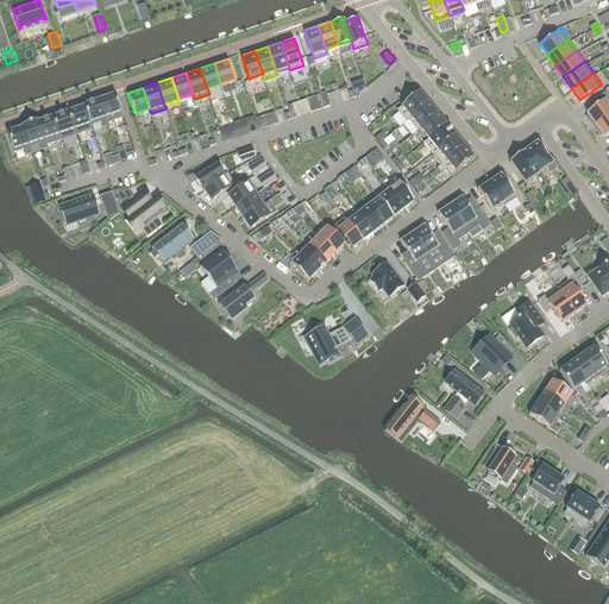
[(322,105),(330,102),(325,88),(318,90),(320,98),(322,105)]
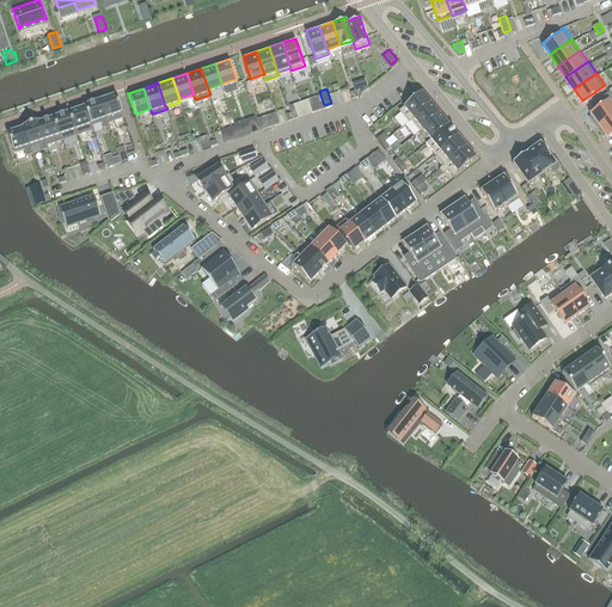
[(421,89),(398,106),(408,118),(410,117),(410,116),(430,99),(421,89)]
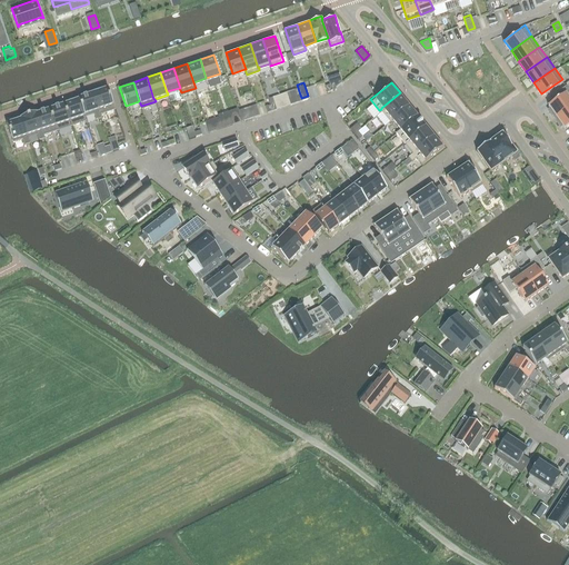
[(548,107),(553,115),(568,103),(568,86),(566,82),(556,90),(559,95),(548,102),(549,105),(548,107)]
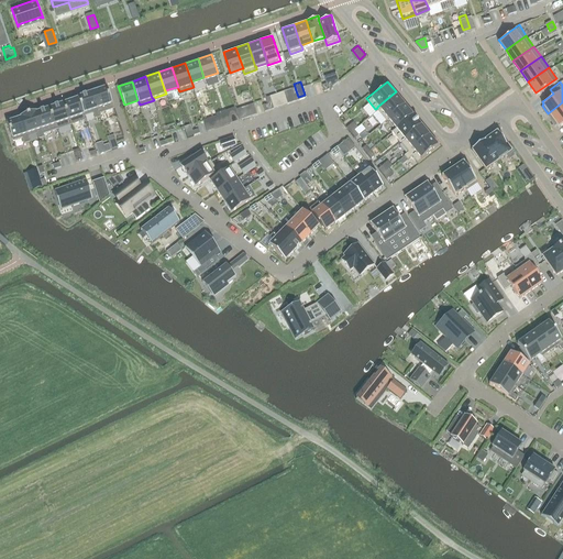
[(107,84),(91,89),(97,106),(99,110),(113,105),(112,100),(107,84)]
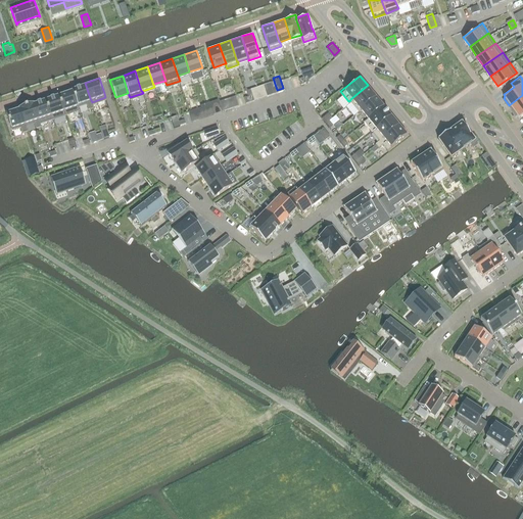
[(85,83),(72,87),(72,88),(73,88),(77,102),(78,102),(78,103),(78,104),(86,101),(88,106),(93,105),(92,102),(90,98),(85,83)]
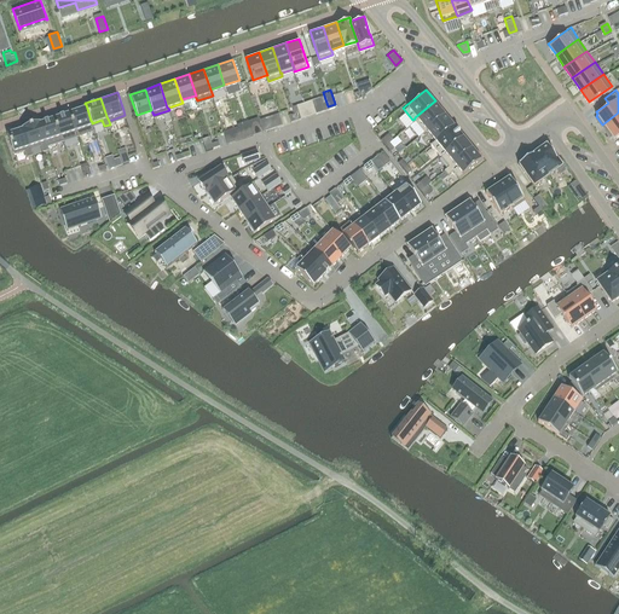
[(435,100),(415,117),(415,119),(424,129),(427,127),(426,127),(445,113),(435,100)]
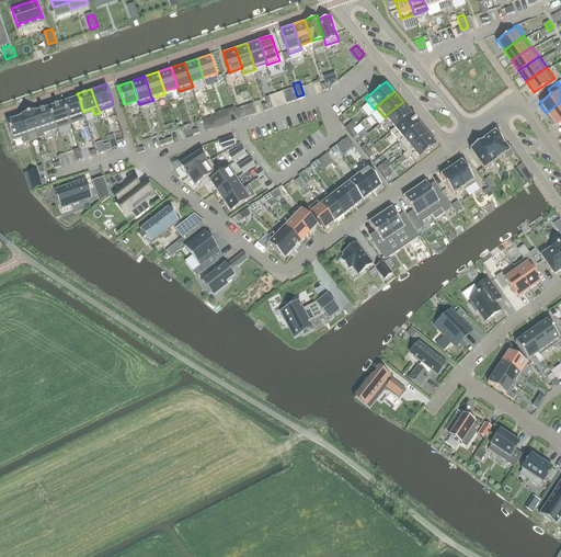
[(77,94),(64,100),(69,115),(70,121),(86,115),(83,112),(83,111),(83,110),(82,110),(78,94),(77,94)]
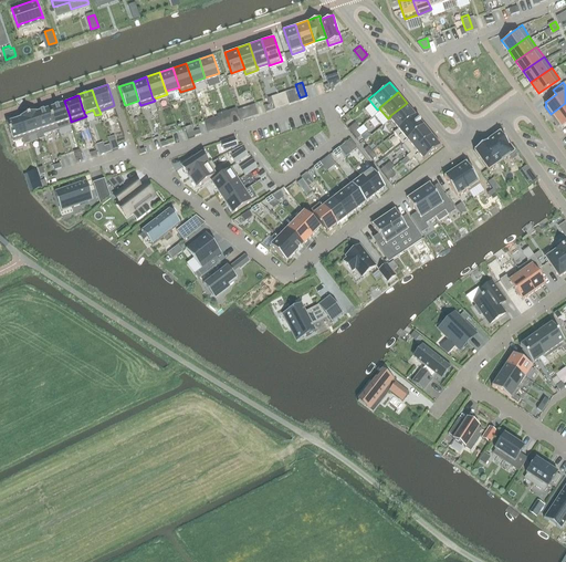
[(64,101),(50,105),(55,122),(56,126),(71,122),(70,116),(64,101)]
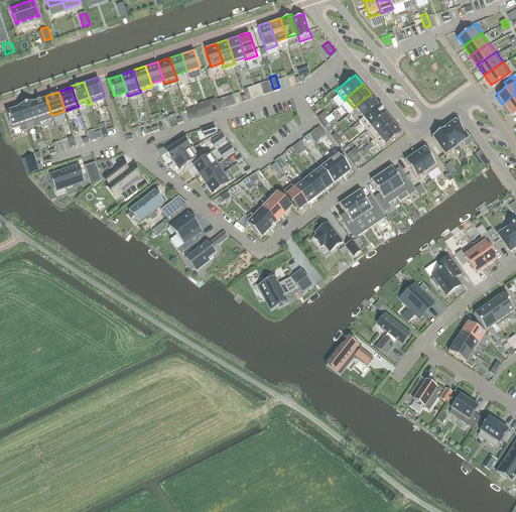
[(219,107),(229,104),(225,94),(216,98),(219,107)]
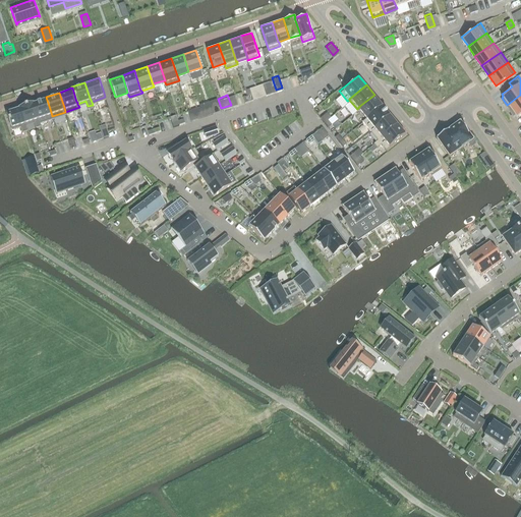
[(374,95),(358,107),(359,107),(366,116),(382,104),(374,95)]
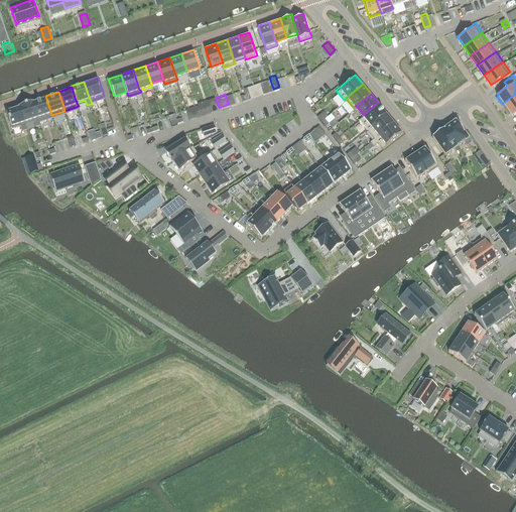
[(515,94),(502,104),(508,112),(509,111),(511,113),(515,110),(515,94)]
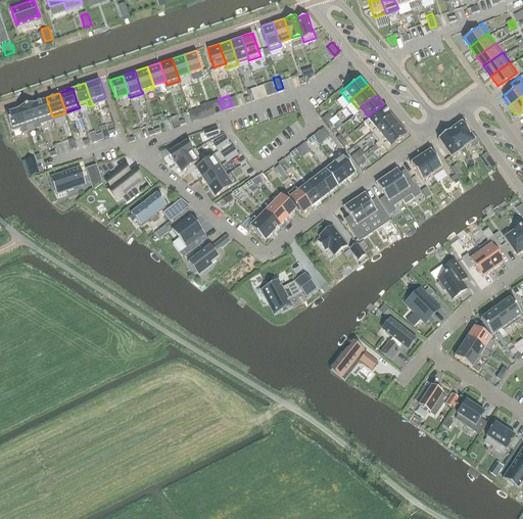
[(33,101),(38,116),(39,122),(52,116),(51,112),(46,97),(33,101)]
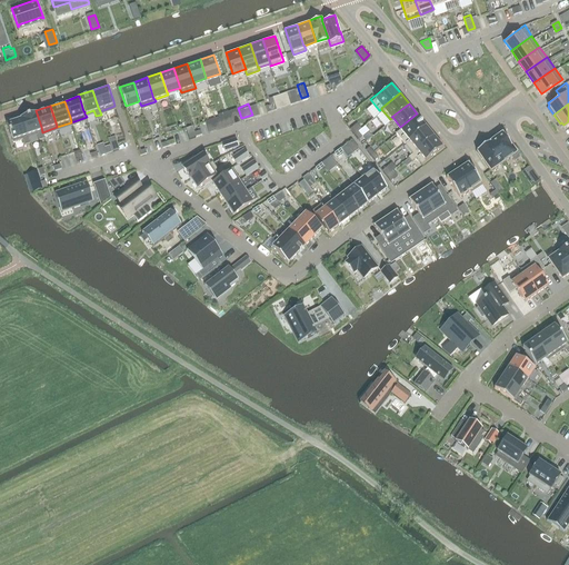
[(36,109),(20,115),(20,116),(21,116),(27,132),(27,135),(37,131),(38,137),(43,135),(42,132),(41,127),(36,110),(36,109)]
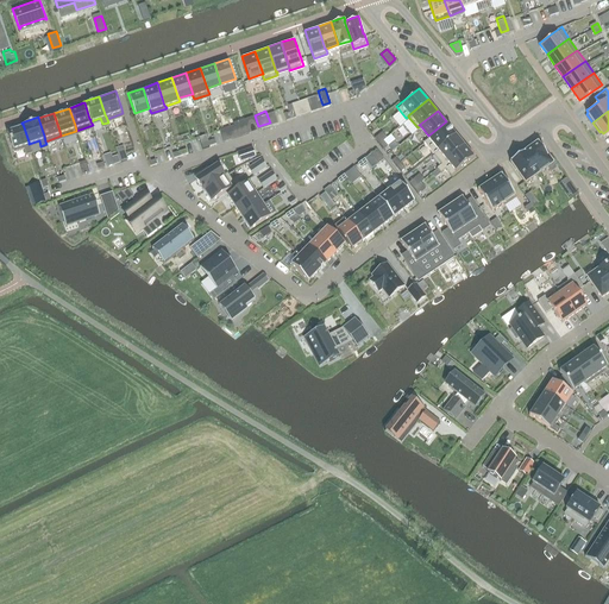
[(234,124),(238,133),(250,130),(246,120),(234,124)]
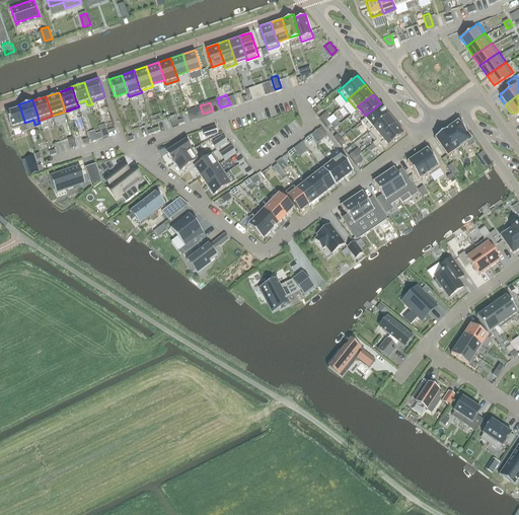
[(194,105),(197,116),(203,114),(200,105),(199,103),(194,105)]
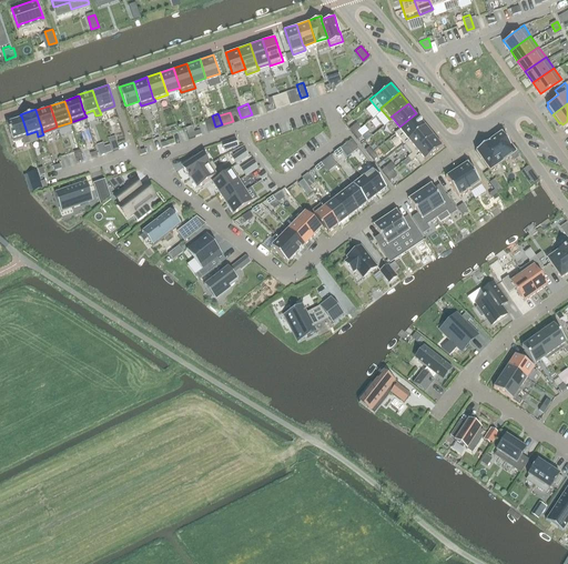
[(416,113),(399,127),(395,130),(404,140),(425,123),(416,113)]
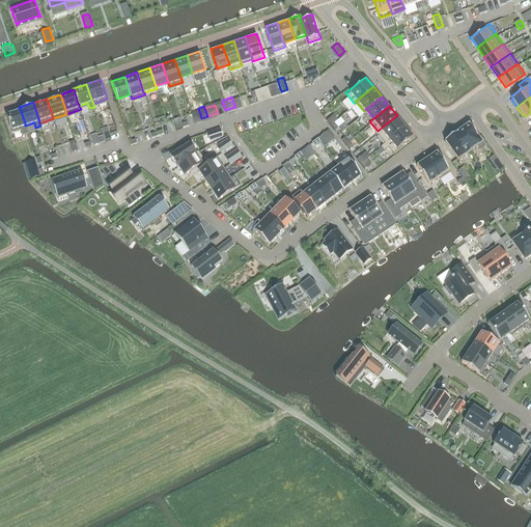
[(19,108),(5,112),(10,128),(11,130),(21,127),(23,132),(27,130),(25,126),(25,123),(20,108),(19,108)]
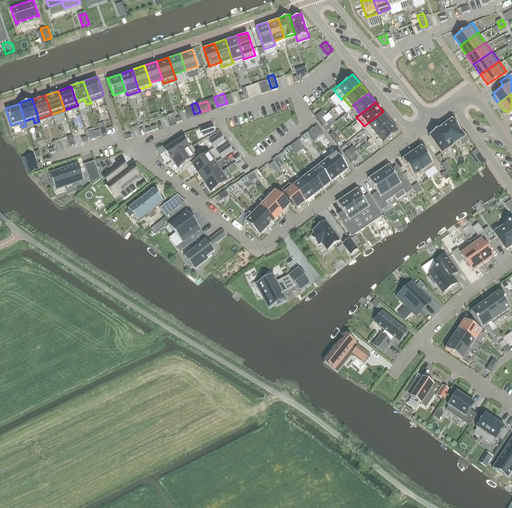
[(325,113),(321,108),(315,113),(319,118),(322,115),(325,113)]
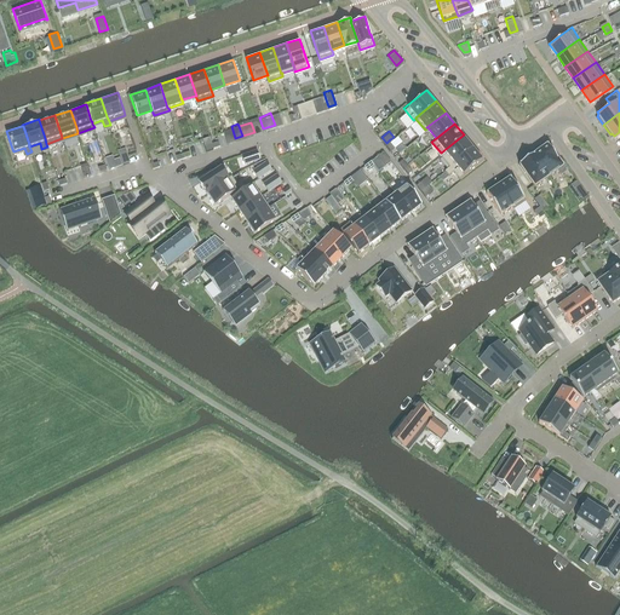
[(464,134),(441,153),(449,164),(472,145),(464,134)]
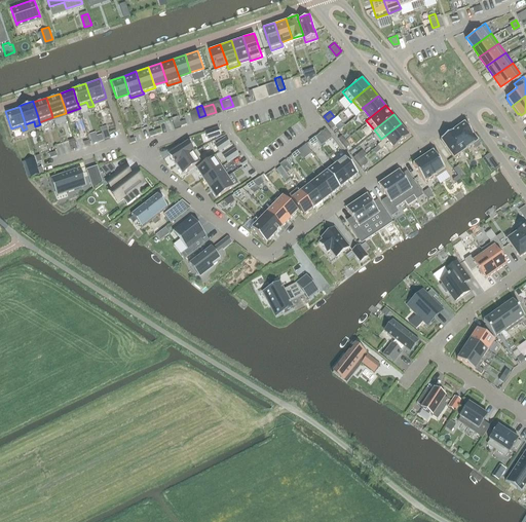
[(464,119),(452,128),(465,147),(473,141),(476,145),(480,142),(464,119)]
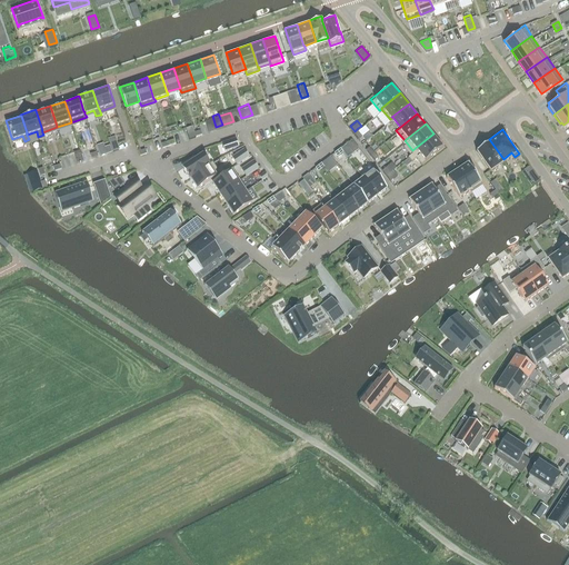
[(433,134),(412,150),(408,154),(411,158),(416,155),(421,161),(442,144),(433,134)]
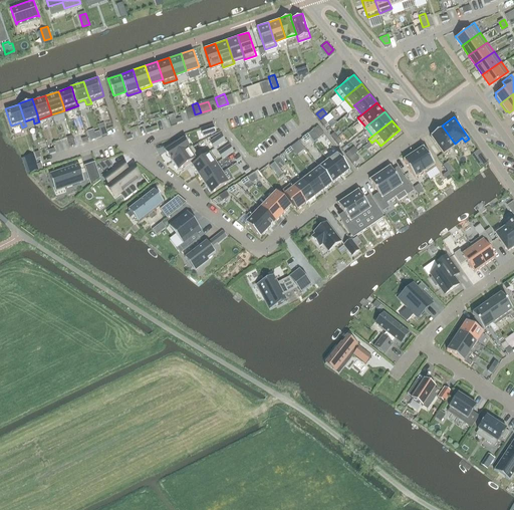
[(213,122),(201,126),(203,133),(215,129),(213,122)]
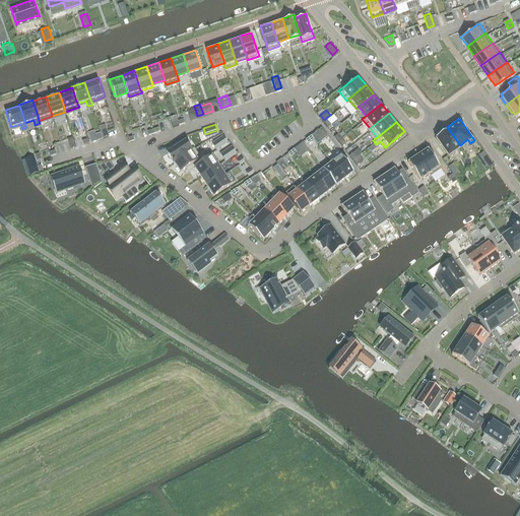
[(323,136),(327,132),(321,124),(317,128),(323,136)]
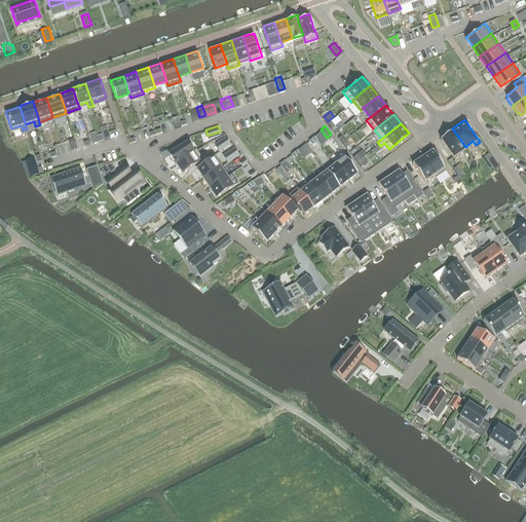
[(453,155),(465,147),(452,128),(440,137),(453,155)]
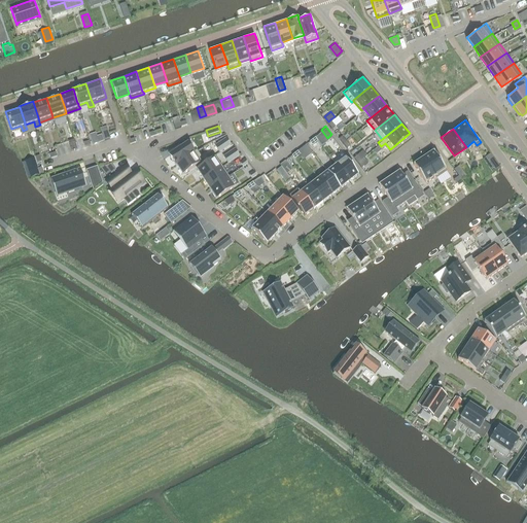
[(225,135),(215,142),(219,148),(230,141),(225,135)]
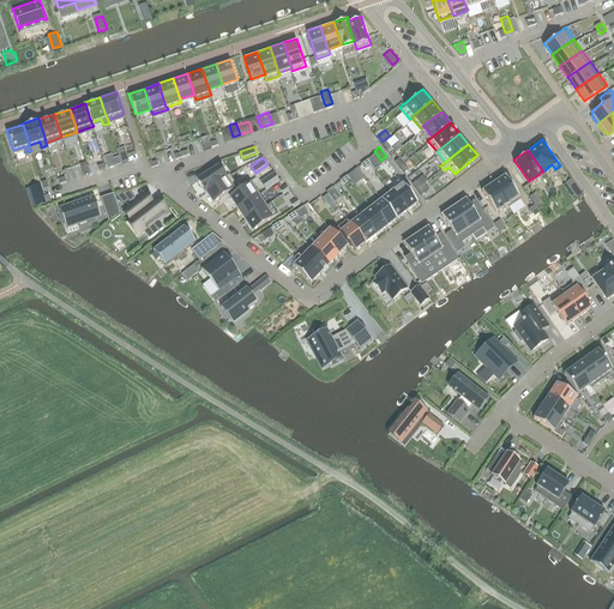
[(203,173),(197,178),(205,190),(205,188),(226,174),(218,163),(211,168),(209,166),(202,172),(203,173)]
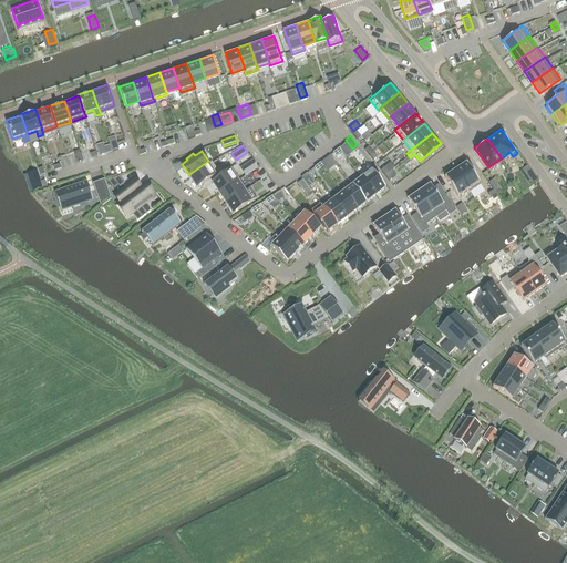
[(331,163),(334,160),(329,152),(326,155),(331,163)]
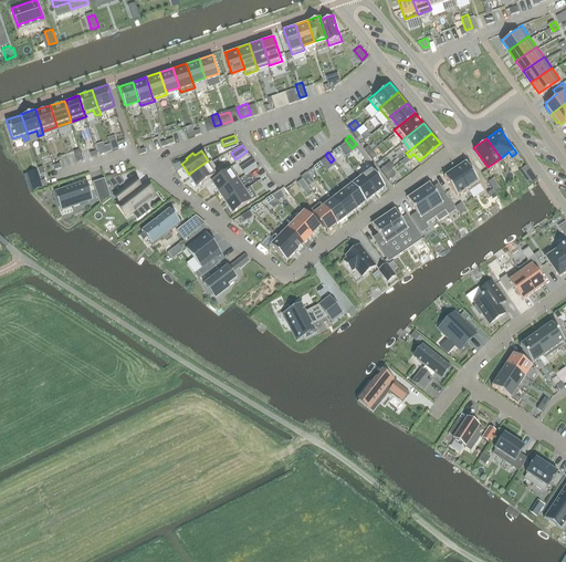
[(252,157),(240,165),(244,170),(255,163),(252,157)]
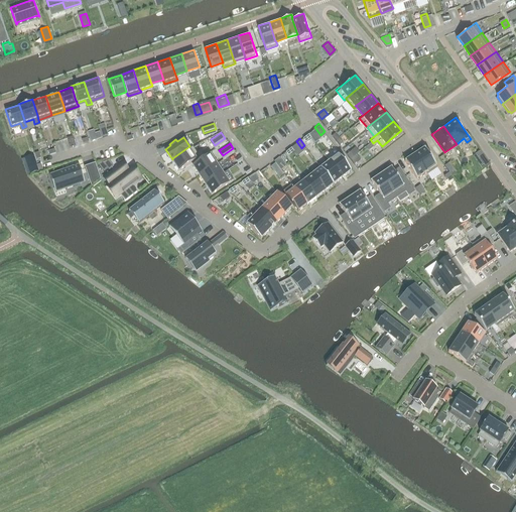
[(413,149),(424,167),(425,169),(435,162),(423,143),(413,149)]
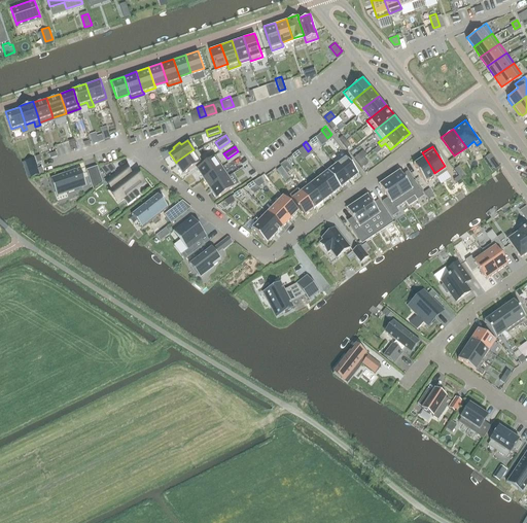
[(194,149),(176,162),(182,171),(203,157),(197,147),(194,149)]
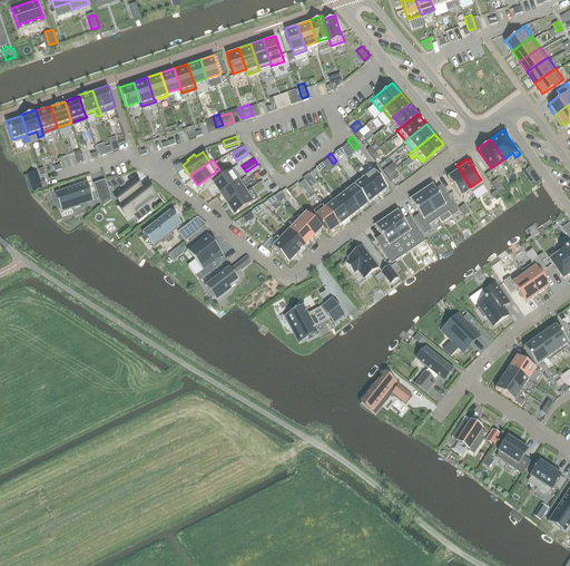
[(392,160),(386,165),(390,169),(393,167),(396,165),(392,160)]
